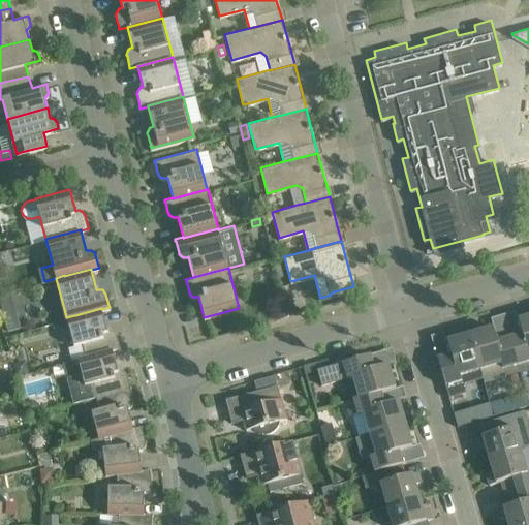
[(289,313),(286,302),(275,305),(278,316),(289,313)]
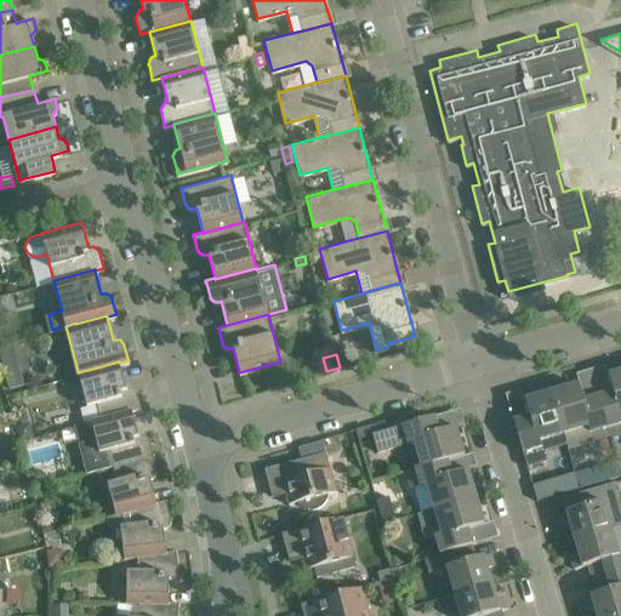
[(302,370),(301,371),(301,372),(302,375),(303,378),(324,371),(320,359),(309,361),(307,363),(306,363),(305,364),(303,365),(302,366),(302,368),(302,370)]
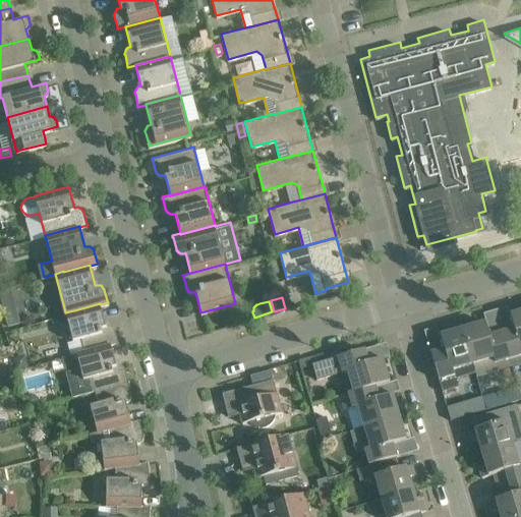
[(74,310),(73,310),(65,312),(72,339),(80,337),(83,349),(84,350),(110,343),(111,343),(118,341),(118,340),(117,340),(114,329),(114,328),(113,327),(113,326),(112,325),(110,324),(108,324),(107,324),(105,324),(100,304),(100,303),(74,310)]
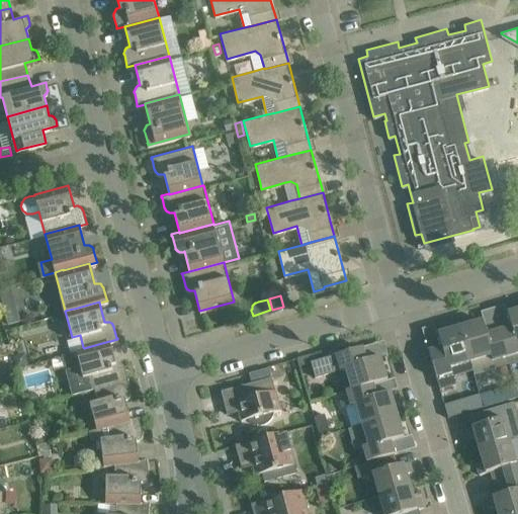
[(511,324),(499,328),(507,354),(517,350),(517,307),(507,311),(511,324)]
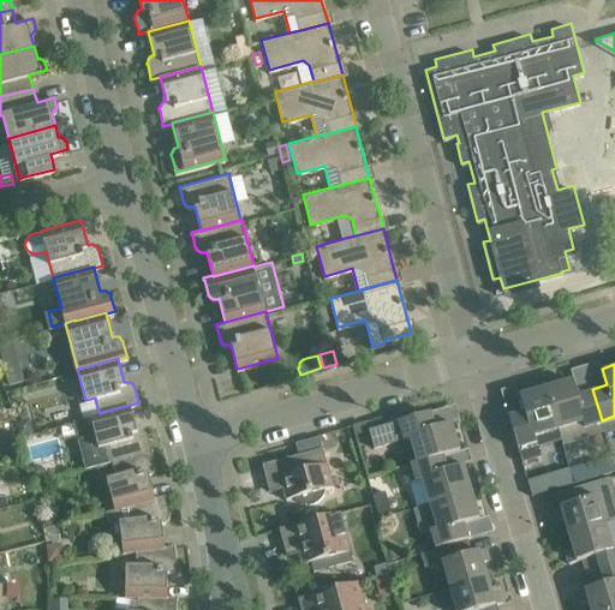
[(573,377),(545,386),(557,426),(562,440),(587,432),(585,425),(602,420),(592,389),(578,393),(573,377)]
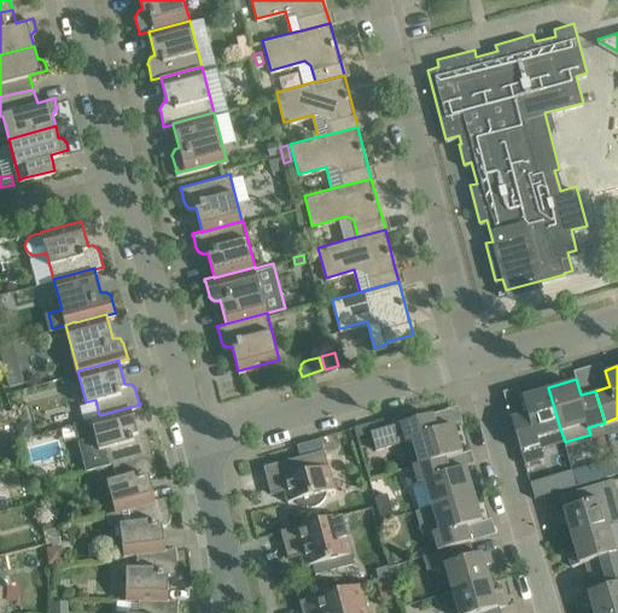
[(526,412),(511,415),(524,461),(543,455),(541,445),(564,439),(560,428),(548,387),(522,395),(526,412)]
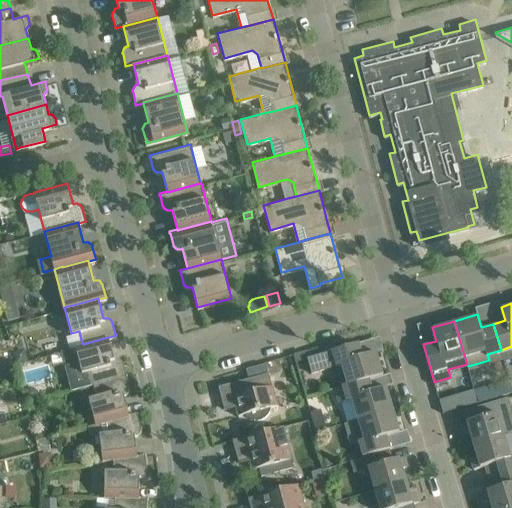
[(79,361),(66,364),(72,388),(93,382),(126,373),(126,372),(123,361),(122,360),(122,359),(121,358),(120,357),(119,357),(118,356),(117,356),(116,356),(114,356),(114,357),(109,337),(108,337),(83,344),(82,343),(74,345),(79,361)]
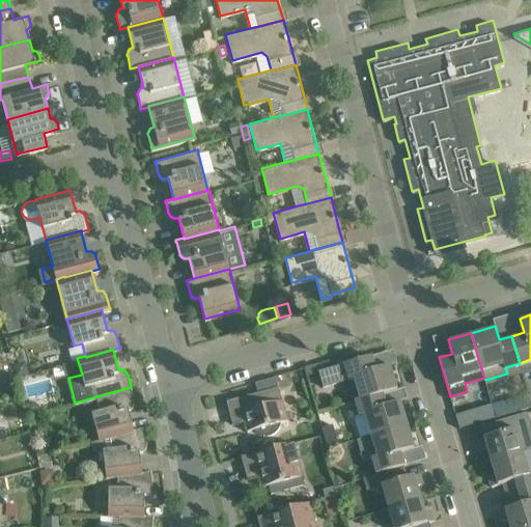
[(354,376),(360,396),(360,397),(382,390),(382,391),(396,387),(389,363),(374,367),(371,354),(318,369),(323,384),(348,377),(348,378),(354,376)]
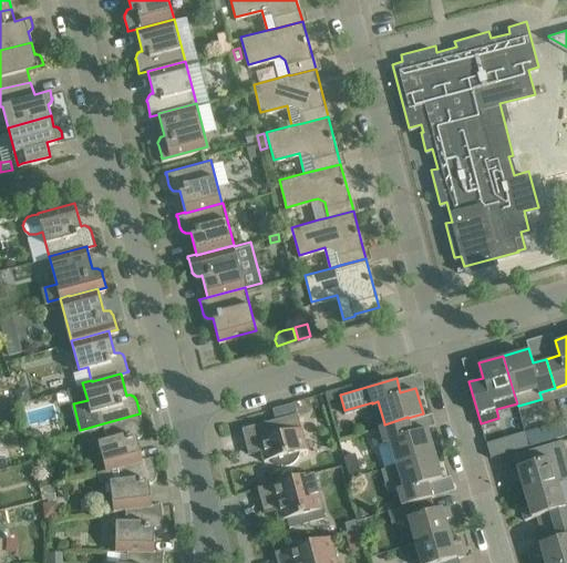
[(294,399),(271,406),(275,417),(297,411),(294,399)]
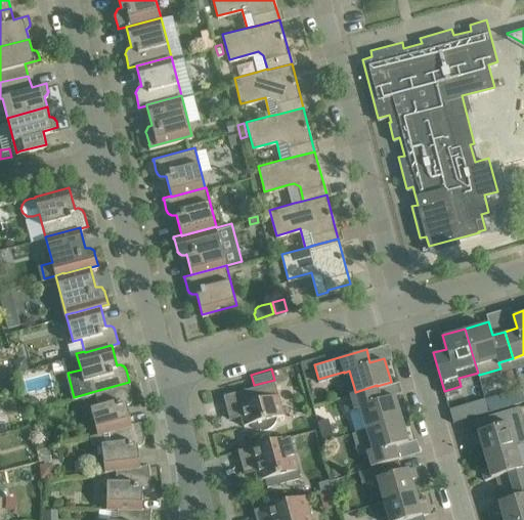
[(254,385),(223,393),(229,418),(242,415),(244,424),(250,422),(253,424),(256,426),(260,427),(264,427),(267,426),(270,425),(273,422),(275,419),(276,415),(284,413),(274,380),(254,385)]
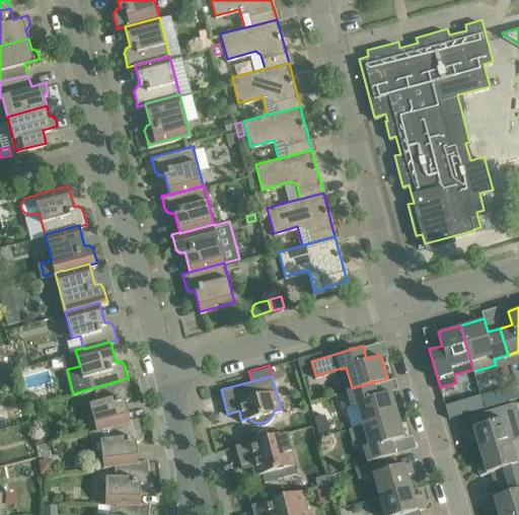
[(128,379),(128,378),(94,387),(97,399),(89,402),(96,429),(107,426),(107,425),(131,419),(130,419),(125,398),(127,398),(128,397),(129,396),(130,395),(131,394),(131,393),(131,392),(131,391),(131,390),(128,379)]
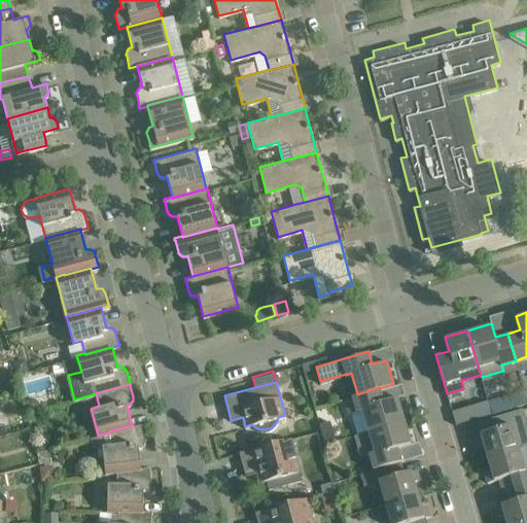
[(357,393),(344,397),(348,412),(356,410),(362,409),(367,429),(403,419),(396,396),(383,401),(379,388),(379,387),(357,394),(357,393)]
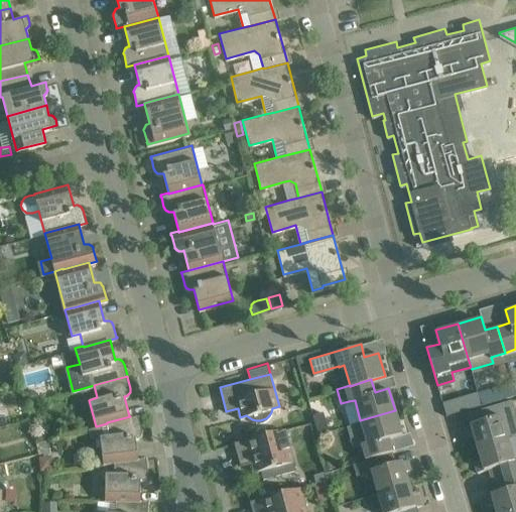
[(499,397),(515,391),(515,390),(512,379),(495,384),(499,397)]
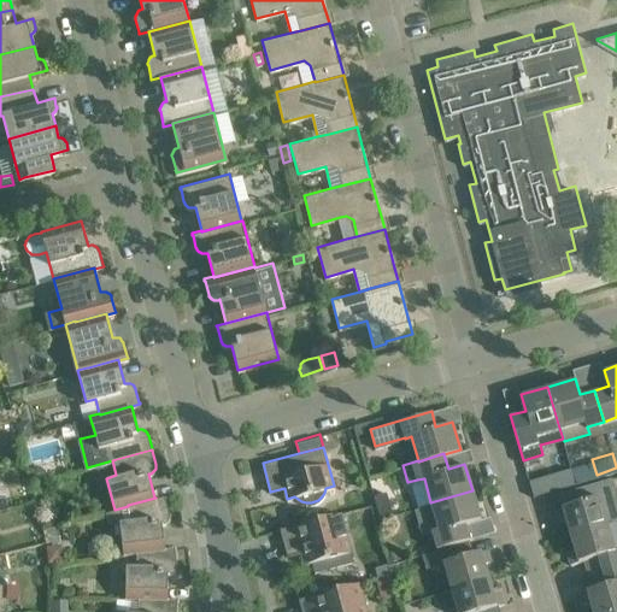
[(568,505),(554,508),(558,519),(565,517),(570,533),(606,522),(616,518),(616,494),(612,476),(563,490),(568,505)]
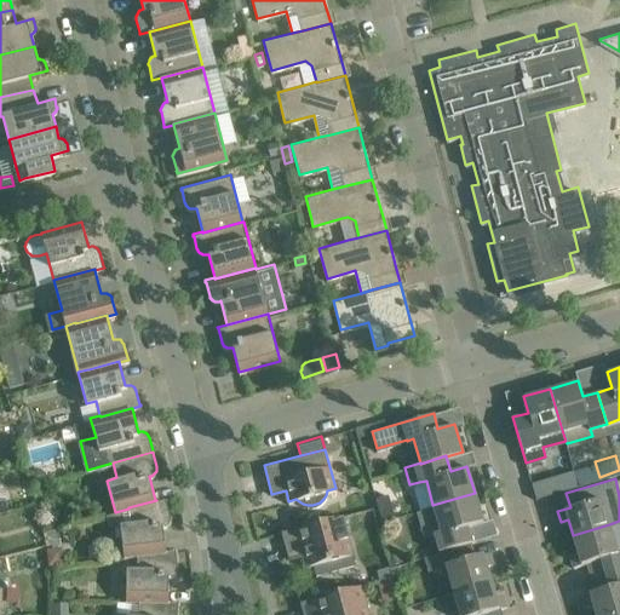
[(388,492),(375,494),(383,519),(395,516),(388,492)]
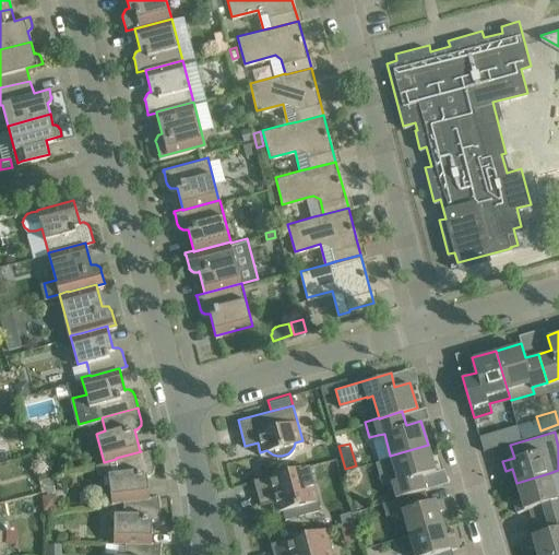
[(396,496),(425,487),(420,473),(435,469),(428,445),(390,456),(396,477),(391,480),(396,496)]
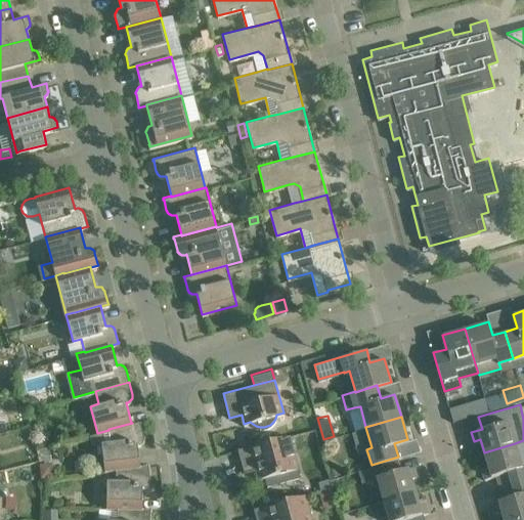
[(97,433),(89,435),(89,437),(90,439),(92,440),(93,441),(95,443),(97,443),(99,444),(101,444),(104,470),(116,469),(116,468),(139,465),(137,444),(138,443),(139,443),(140,443),(141,443),(142,442),(142,441),(143,441),(143,440),(143,439),(144,438),(143,437),(143,436),(139,422),(140,422),(140,420),(131,423),(132,423),(108,429),(108,430),(97,433)]
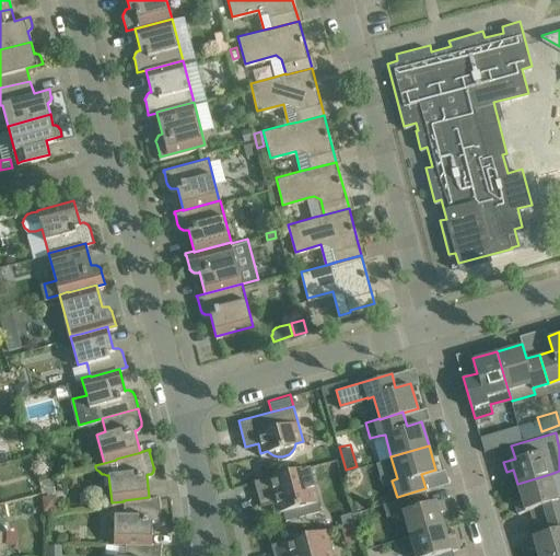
[(308,464),(254,479),(260,506),(273,502),(276,511),(283,509),(286,519),(321,509),(308,464)]
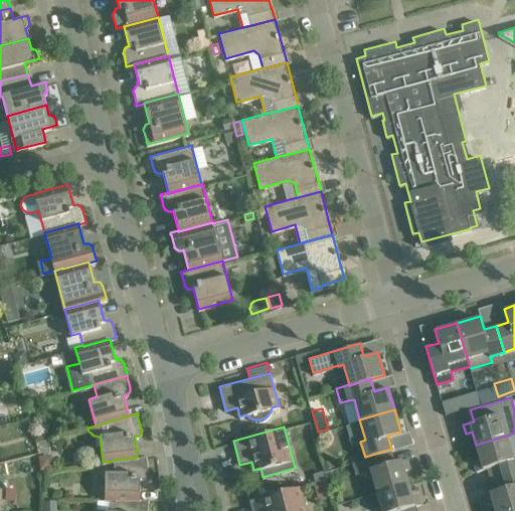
[(480,458),(474,460),(476,470),(488,466),(491,478),(514,471),(514,433),(506,436),(476,445),(480,458)]
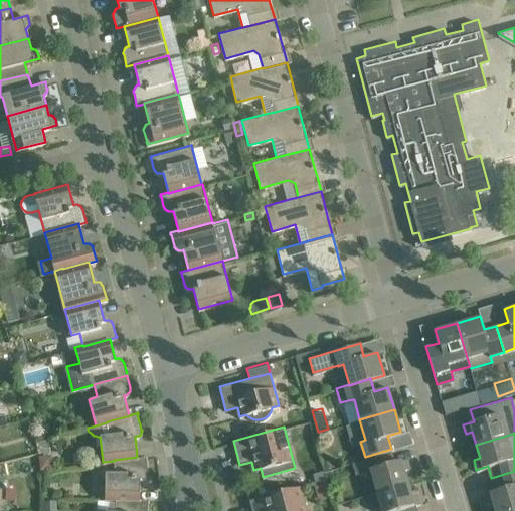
[(392,453),(369,460),(371,468),(370,468),(376,491),(407,482),(403,469),(409,467),(406,458),(394,461),(392,453)]
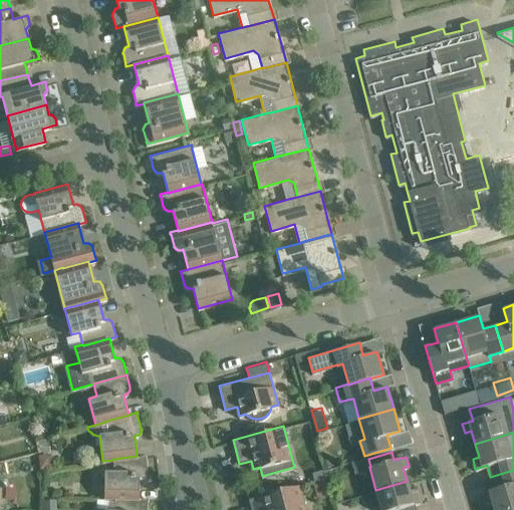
[(146,455),(137,456),(113,459),(113,460),(113,471),(104,471),(104,498),(115,498),(115,497),(140,498),(140,497),(140,477),(143,477),(145,476),(147,475),(147,474),(147,473),(148,472),(148,471),(146,456),(146,455)]
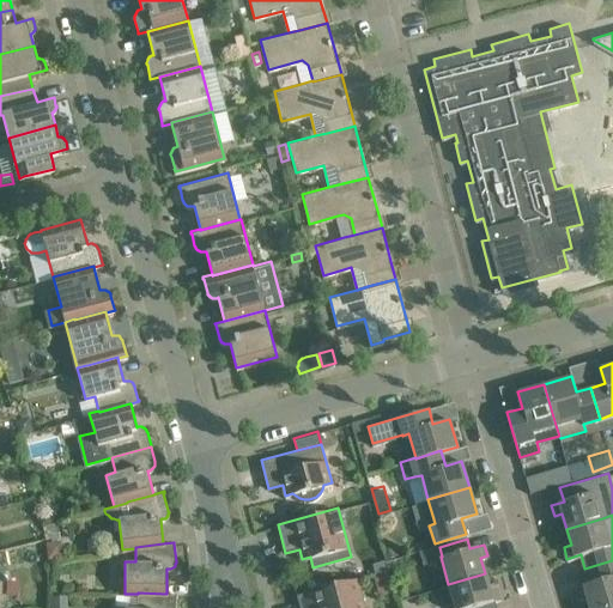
[(395,542),(383,546),(386,557),(398,553),(395,542)]
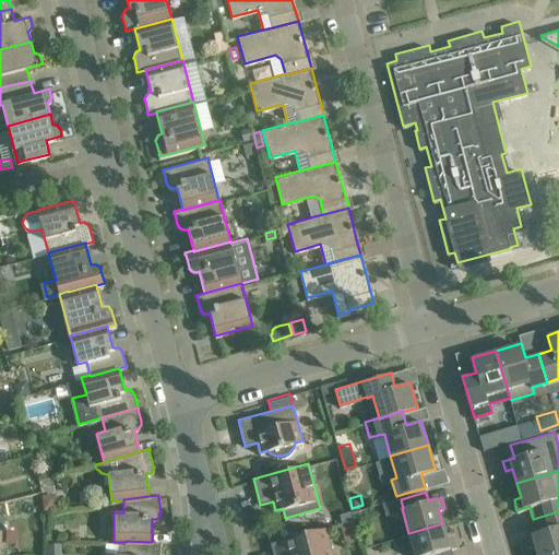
[(393,497),(382,500),(385,514),(396,510),(393,497)]
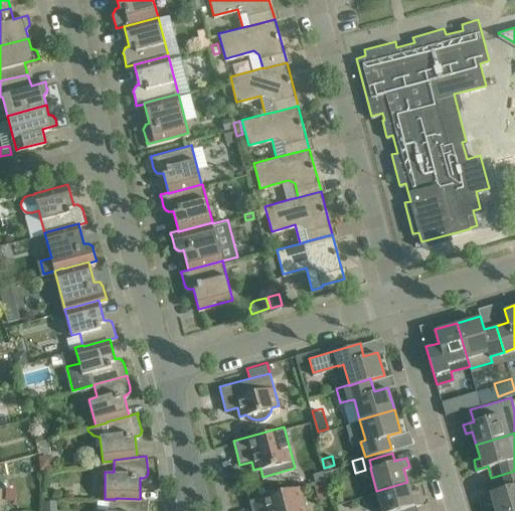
[(495,490),(483,493),(486,503),(492,501),(495,510),(505,510),(514,508),(514,471),(491,478),(495,490)]
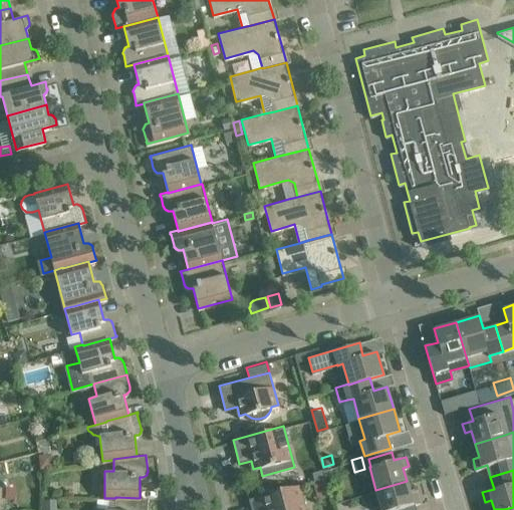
[(401,509),(401,507),(419,502),(417,492),(410,494),(407,481),(375,490),(381,509),(401,509)]
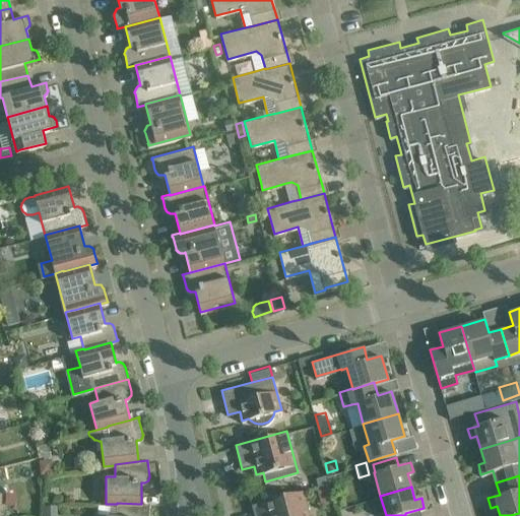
[(309,515),(303,490),(251,503),(254,515),(309,515)]
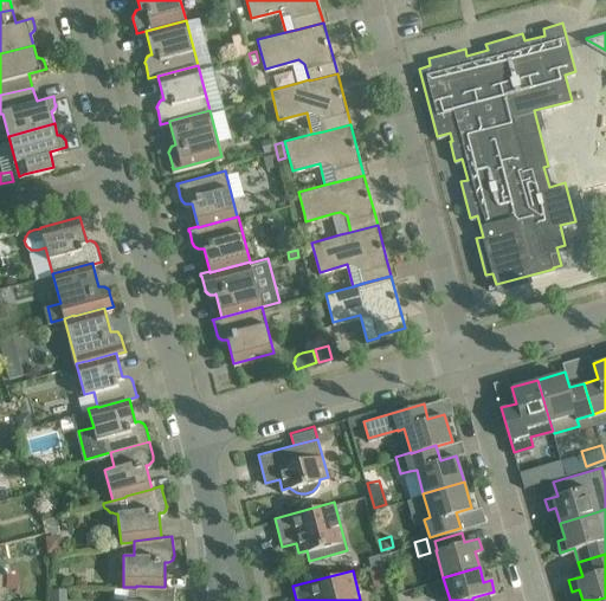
[(400,580),(391,582),(393,590),(403,588),(400,580)]
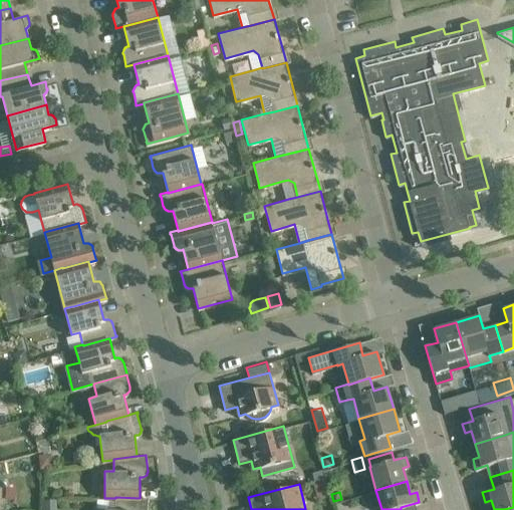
[(115,497),(115,498),(113,509),(105,508),(104,509),(147,509),(148,499),(148,497),(140,497),(140,498),(115,497)]
